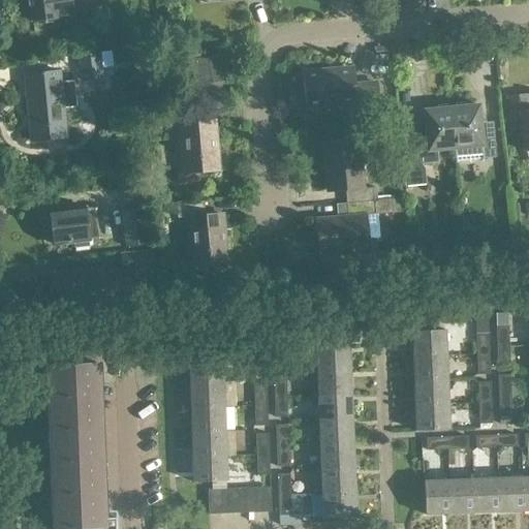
[(29,0),(33,22),(56,19),(73,17),(70,0),(29,0)]
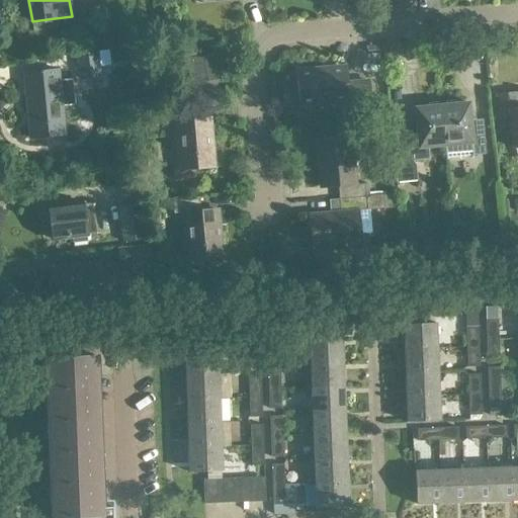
[(113,29),(97,32),(98,37),(86,39),(88,51),(117,46),(117,47),(130,45),(126,32),(114,34),(113,29)]
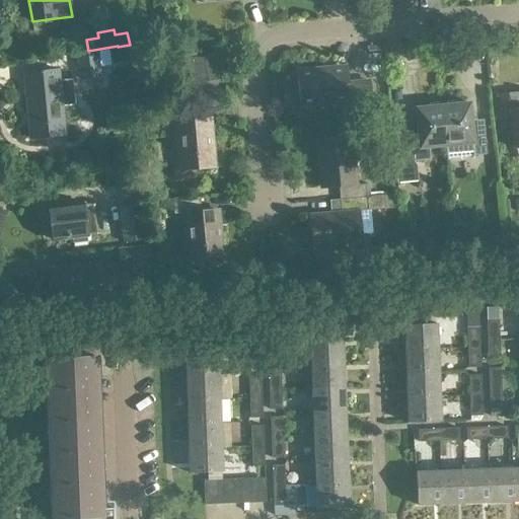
[(97,52),(77,55),(80,78),(100,75),(97,52)]
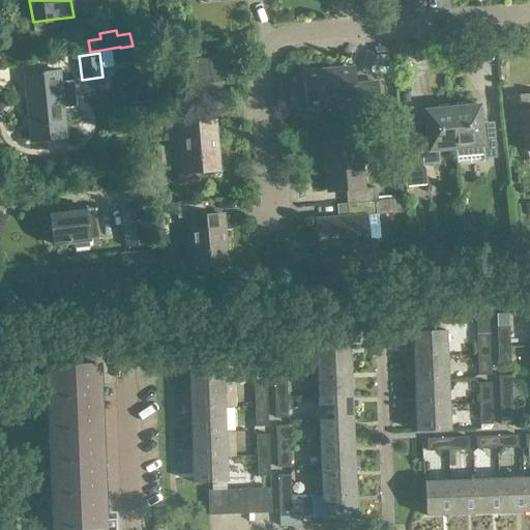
[(212,84),(208,57),(185,61),(189,87),(212,84)]
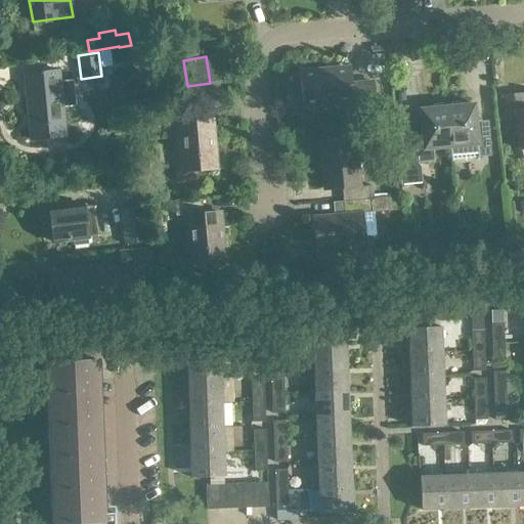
[(333,67),(299,70),(302,107),(352,103),(353,112),(375,110),(373,82),(351,84),(350,71),(334,73),(333,67)]
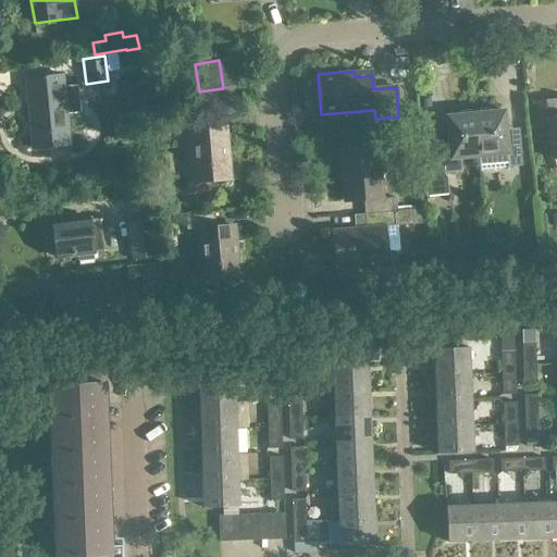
[(63,75),(26,78),(31,133),(32,133),(33,147),(70,144),(66,114),(79,113),(77,87),(64,88),(63,75)]
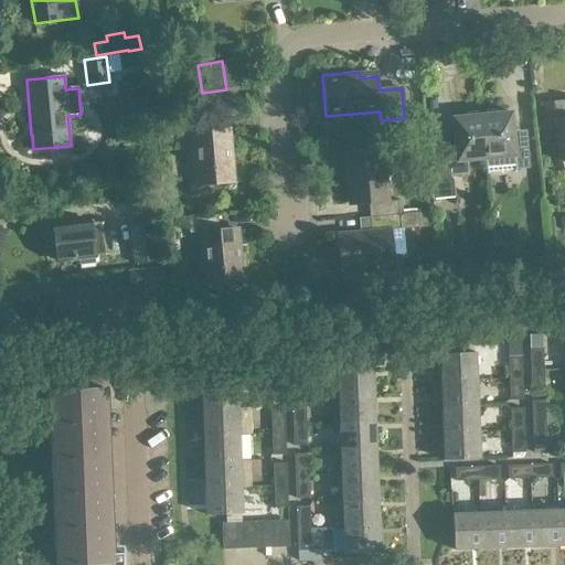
[(564,99),(541,103),(544,130),(556,129),(560,162),(564,161),(564,99)]
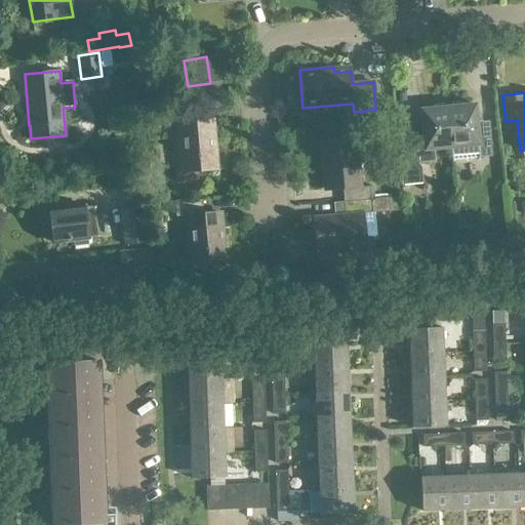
[(475,104),(446,107),(450,148),(451,160),(491,156),(489,125),(477,126),(475,104)]
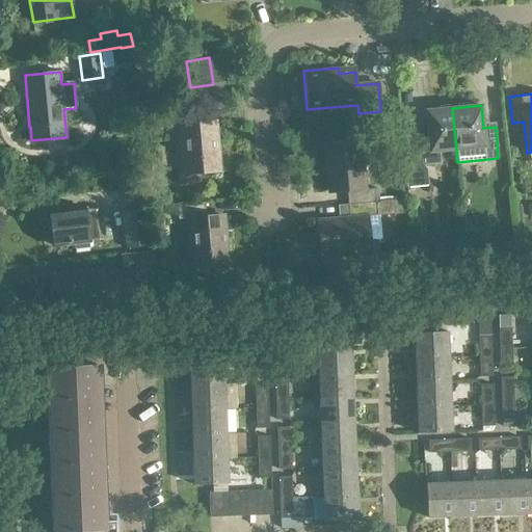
[(441,163),(439,151),(456,150),(452,108),(425,110),(427,133),(415,134),(416,143),(402,144),(406,187),(427,185),(425,165),(441,163)]
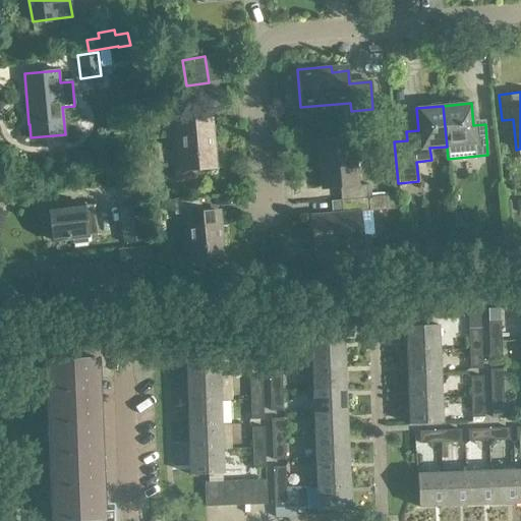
[(175,122),(179,172),(217,169),(214,134),(208,135),(207,118),(193,119),(192,107),(166,109),(167,123),(175,122)]
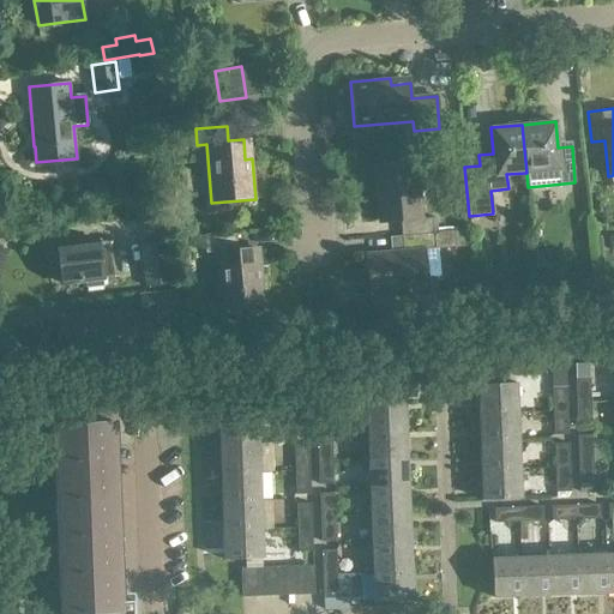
[(417,160),(373,163),(377,203),(383,203),(385,223),(401,222),(402,235),(433,233),(432,217),(422,218),(417,160)]
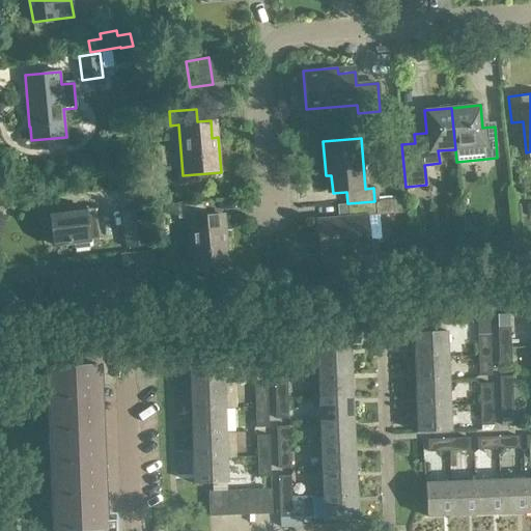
[(348,216),(316,219),(319,257),(370,252),(369,240),(381,239),(379,215),(409,212),(407,199),(393,200),(392,199),(374,201),(347,203),(348,216)]
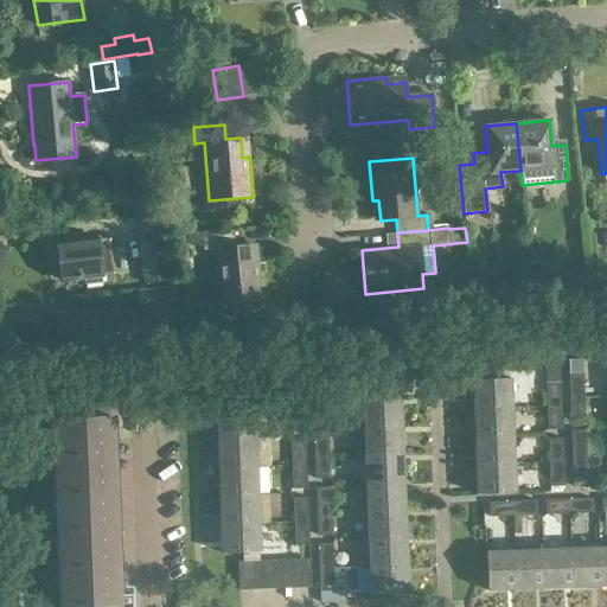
[(202,234),(204,250),(213,250),(218,307),(262,304),(259,263),(251,263),(250,244),(235,246),(234,231),(202,234)]
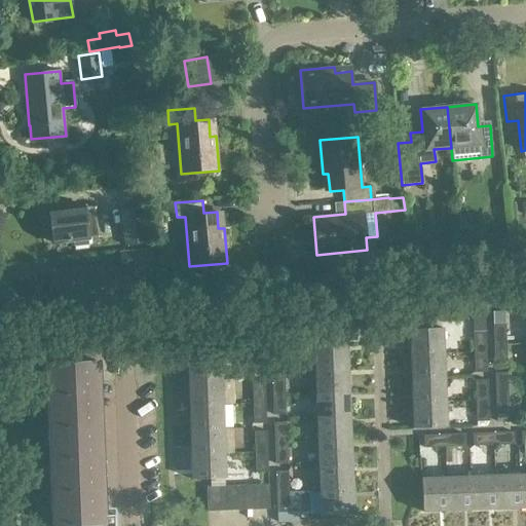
[(148,241),(143,205),(119,210),(124,245),(148,241)]
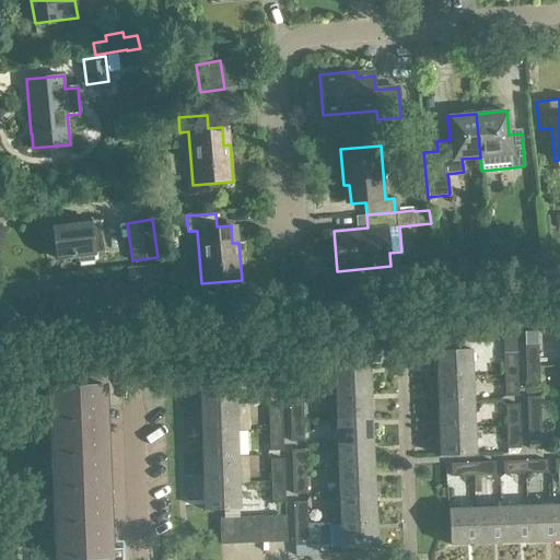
[(104,252),(100,220),(51,225),(56,258),(78,255),(79,261),(93,260),(93,253),(104,252)]
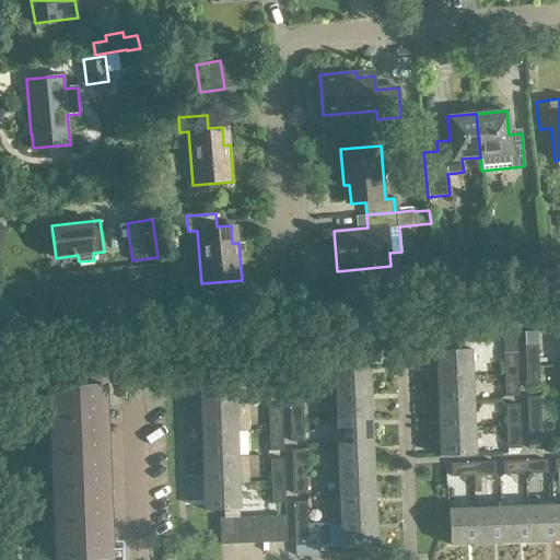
[(129,287),(164,282),(162,265),(127,269),(129,287)]
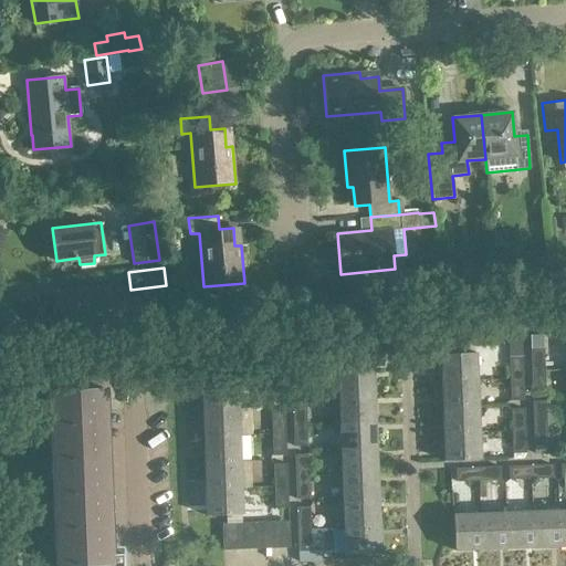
[(496,272),(482,274),(483,290),(498,289),(496,272)]
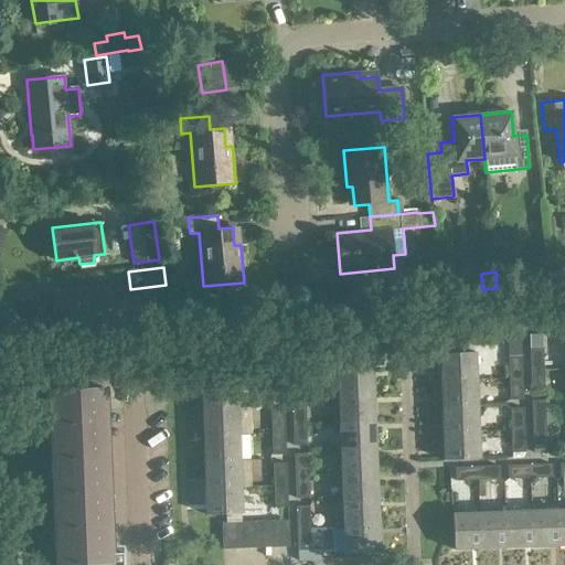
[(530,371),(543,371),(542,348),(529,349),(530,371)]
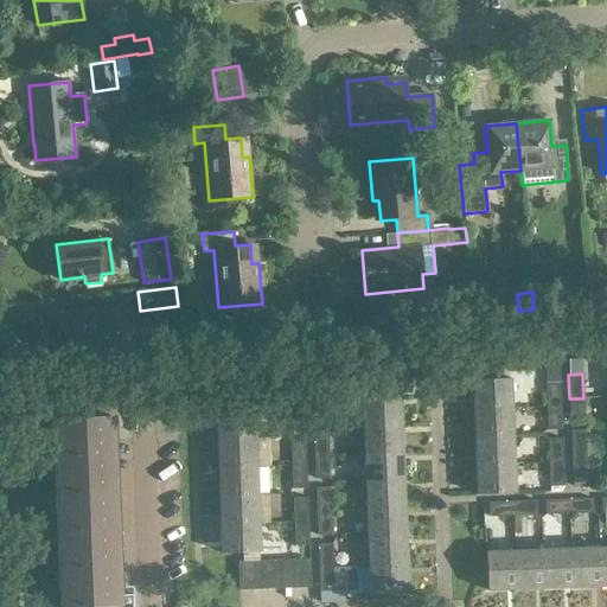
[(378,384),(379,395),(400,395),(414,395),(413,378),(378,384)]
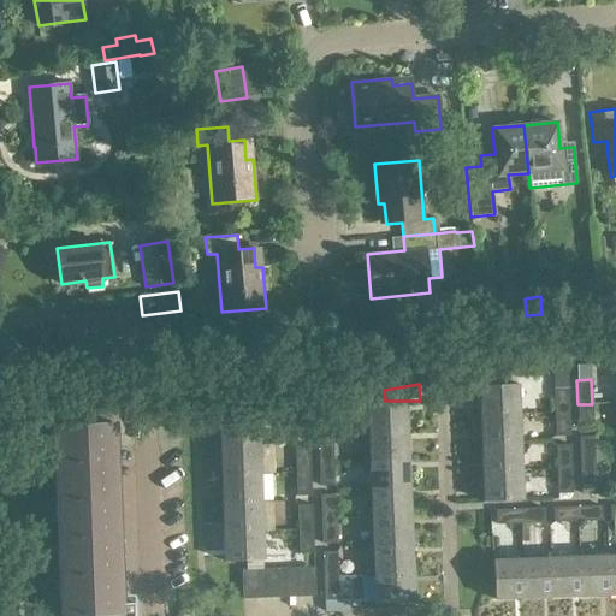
[(479,386),(480,415),(520,413),(519,384),(479,386)]
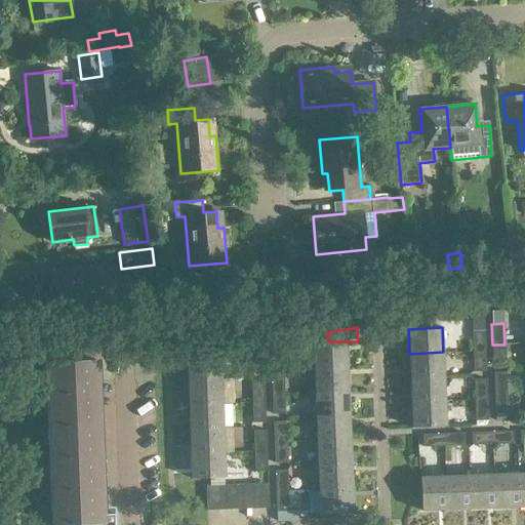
[(473,352),(485,351),(484,330),(472,331),(473,352)]
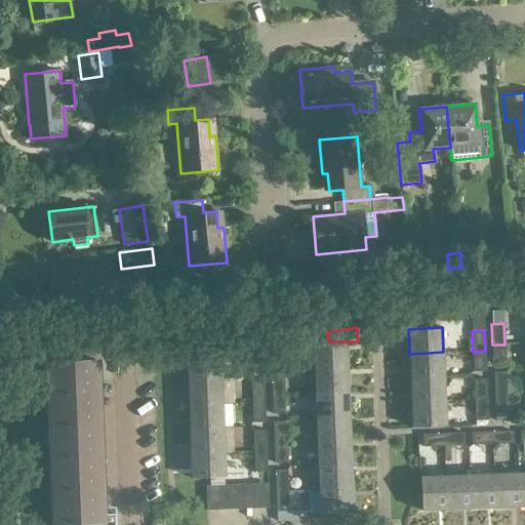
[(313,356),(313,367),(347,366),(347,354),(346,341),(328,341),(312,342),(313,356)]
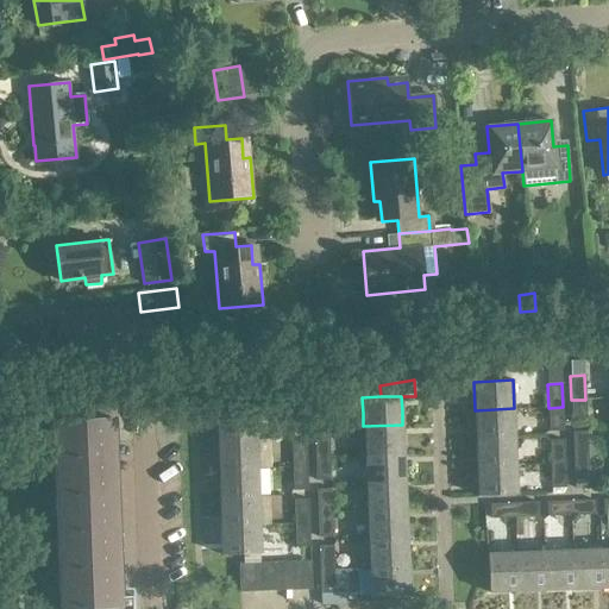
[(313,400),(314,424),(328,422),(327,399),(313,400)]
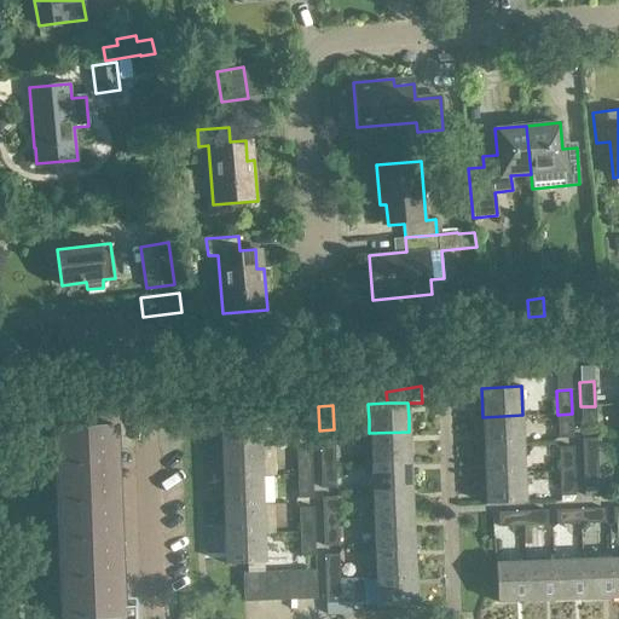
[(595,406),(580,406),(580,431),(595,431),(595,406)]
